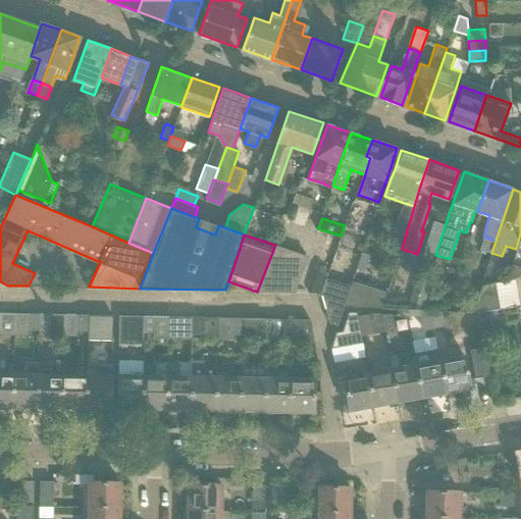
[(483,237),(479,249),(491,252),(496,241),(483,237)]
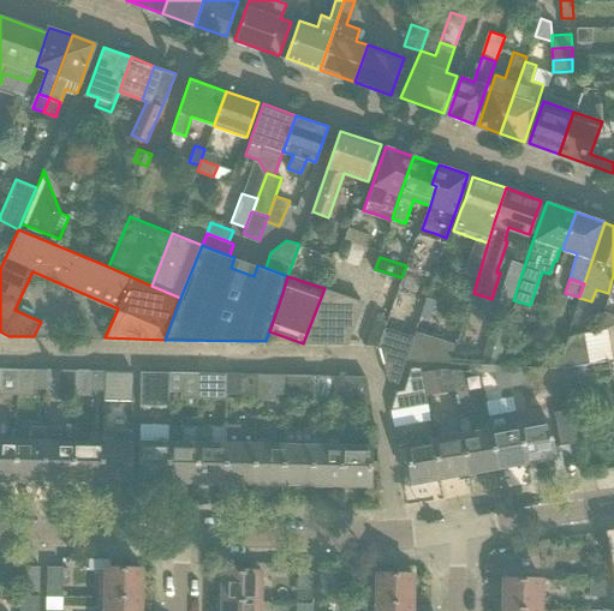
[(325,288),(303,343),(346,345),(363,301),(325,288)]
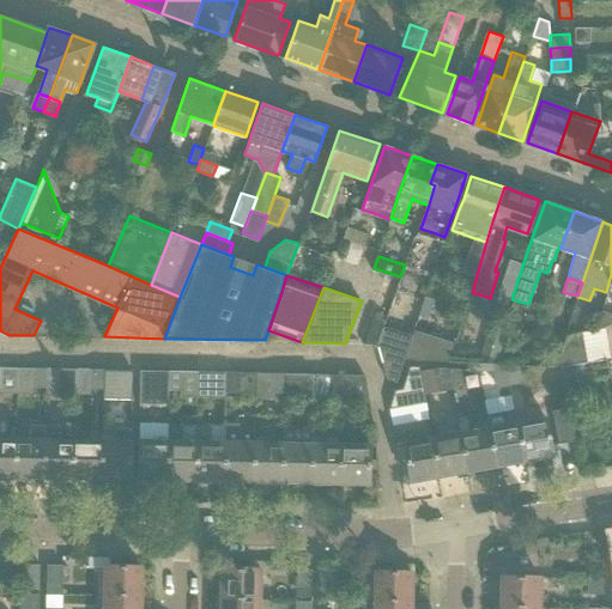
[(601,311),(598,323),(597,327),(611,323),(611,312),(605,310),(603,310),(601,311)]
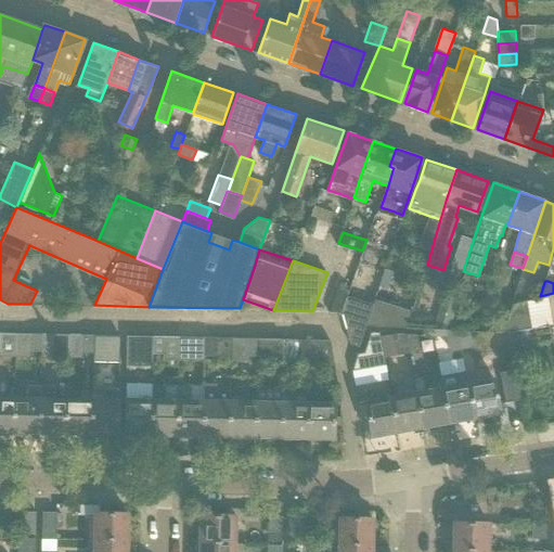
[(338,285),(330,311),(342,311),(347,297),(347,294),(349,290),(338,285)]
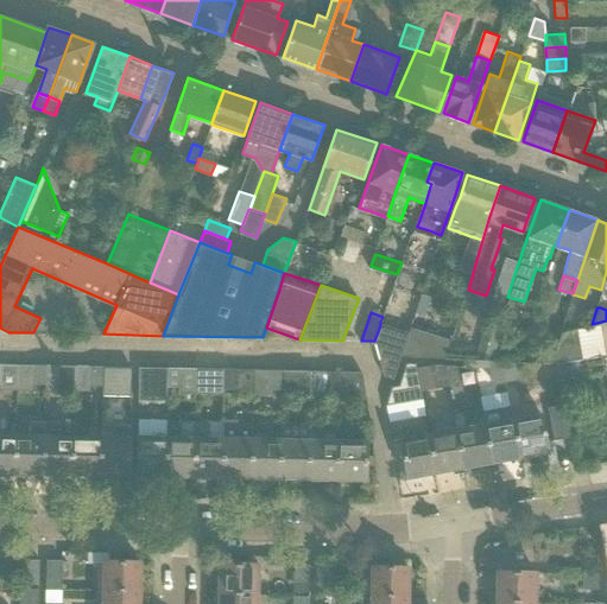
[(476,348),(493,353),(501,324),(486,319),(476,348)]
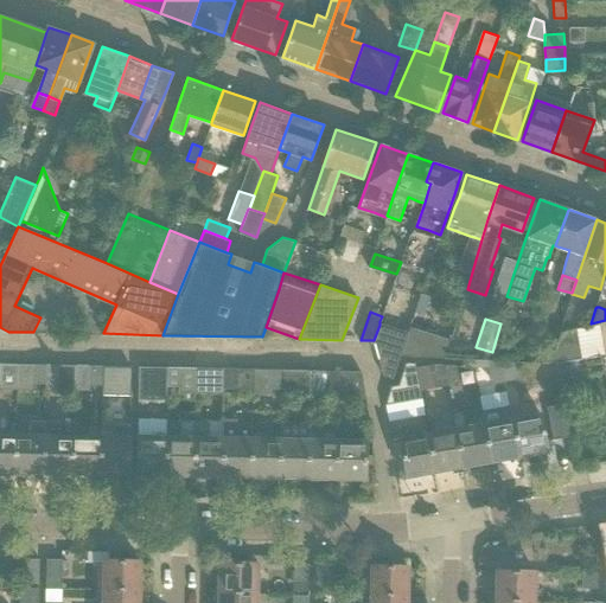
[(382,374),(391,378),(407,334),(380,325),(374,340),(382,374)]
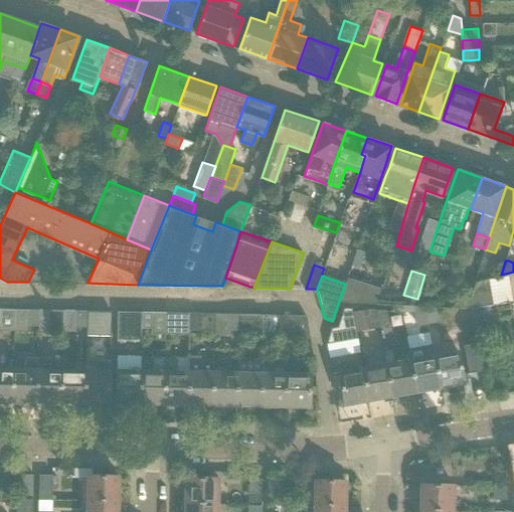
[(341,299),(377,302),(381,287),(348,278),(341,299)]
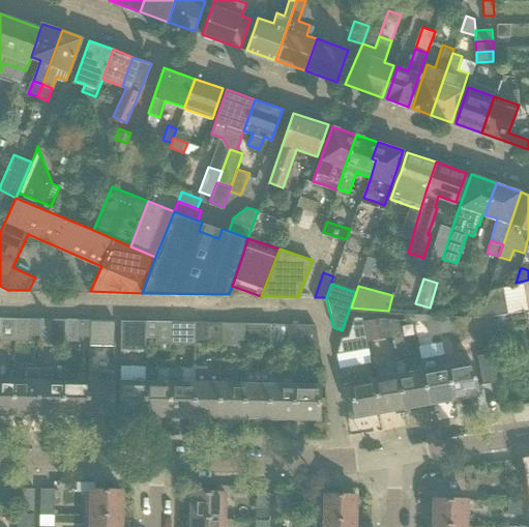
[(490,288),(482,315),(485,316),(507,312),(507,311),(503,286),(490,288)]
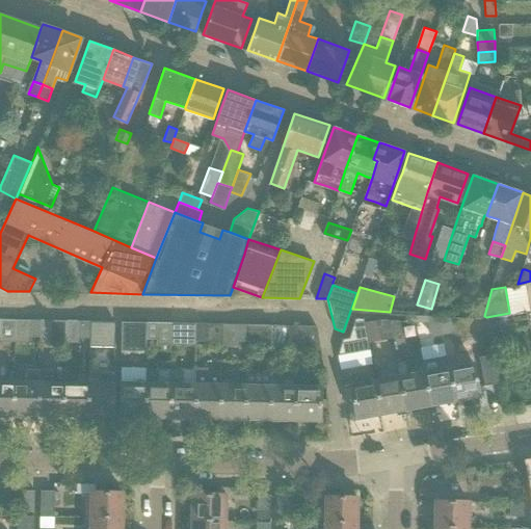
[(527,311),(487,318),(489,333),(530,325),(527,311)]
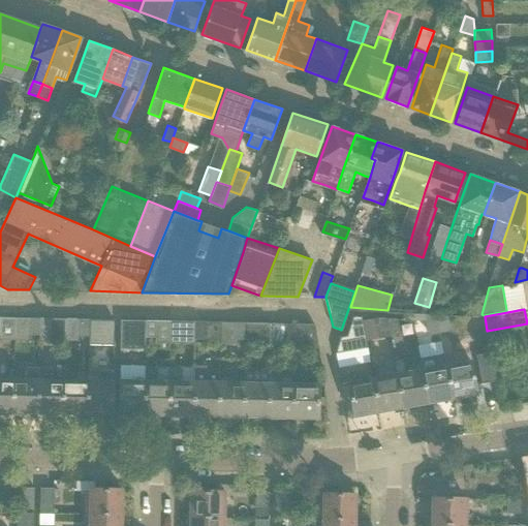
[(436,314),(425,313),(429,335),(439,332),(439,331),(436,314)]
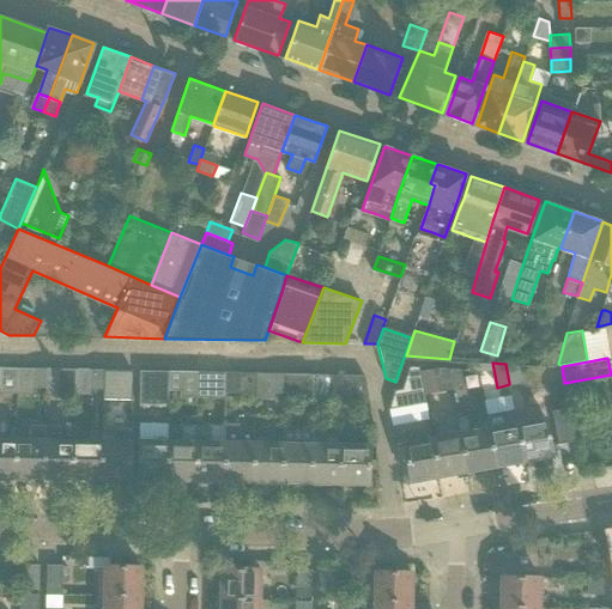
[(515,365),(506,364),(509,383),(509,384),(521,383),(522,382),(520,365),(517,365),(515,365)]
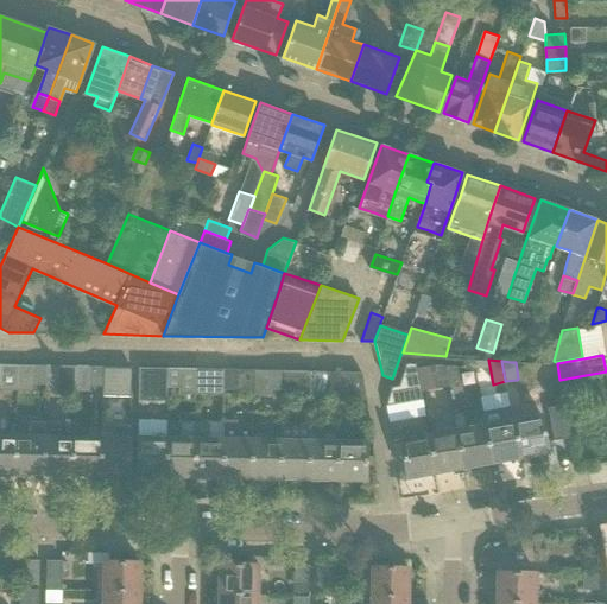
[(0,362),(0,387),(17,388),(17,382),(18,363),(0,363),(0,362)]
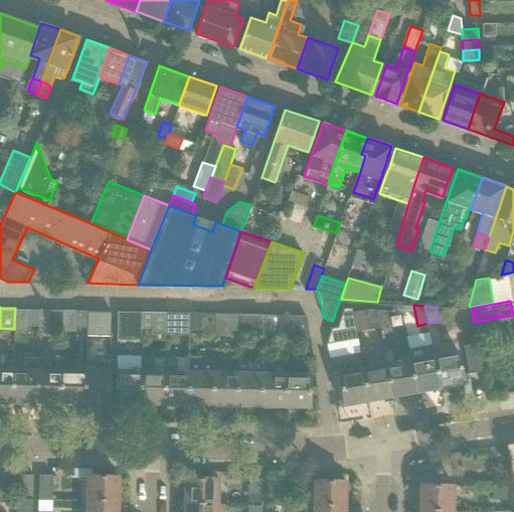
[(332,327),(328,342),(355,337),(357,337),(356,330),(353,311),(353,308),(343,307),(338,326),(337,326),(332,327)]
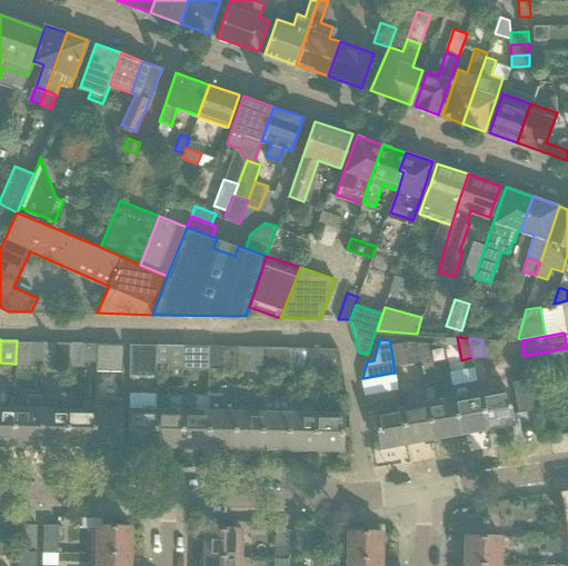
[(16,358),(16,364),(32,364),(32,358),(42,359),(43,341),(17,340),(16,358)]
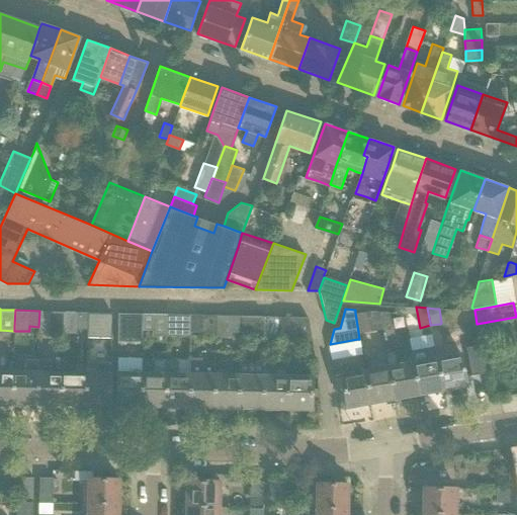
[(371,310),(355,313),(358,332),(371,330),(371,331),(381,329),(380,326),(377,310),(371,310)]
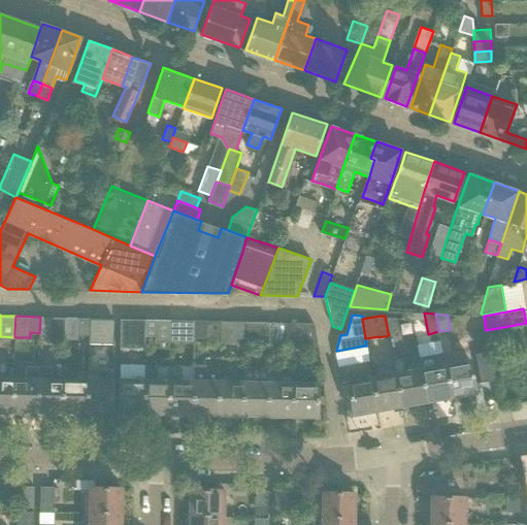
[(396,318),(385,316),(388,332),(389,335),(399,333),(400,333),(397,318),(396,318)]
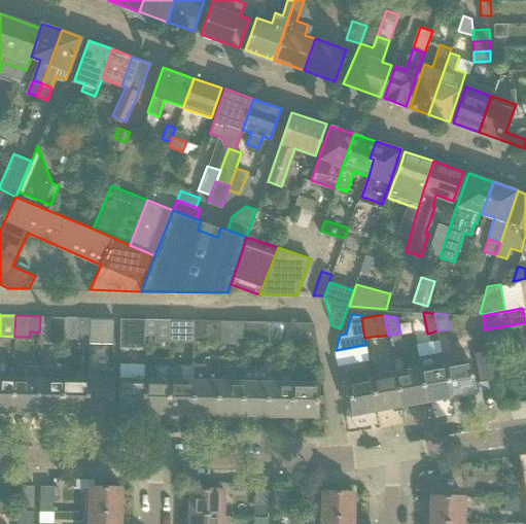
[(40,316),(39,333),(49,333),(49,338),(64,338),(64,333),(64,316),(40,316)]
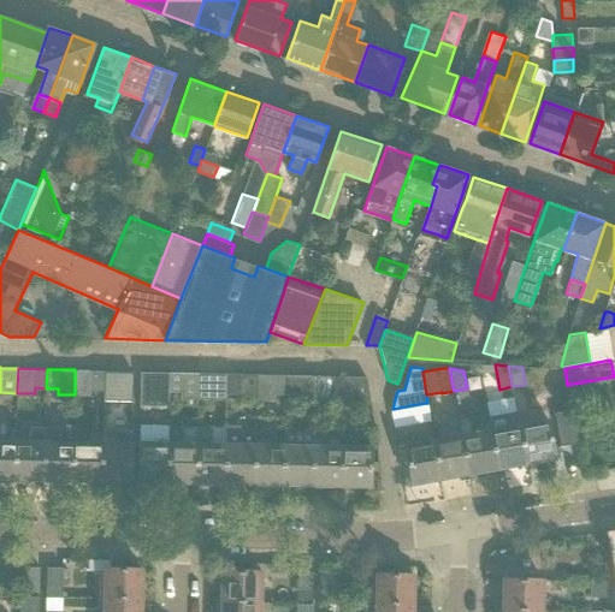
[(75,388),(75,394),(93,396),(93,388),(104,390),(104,370),(75,369),(75,388)]
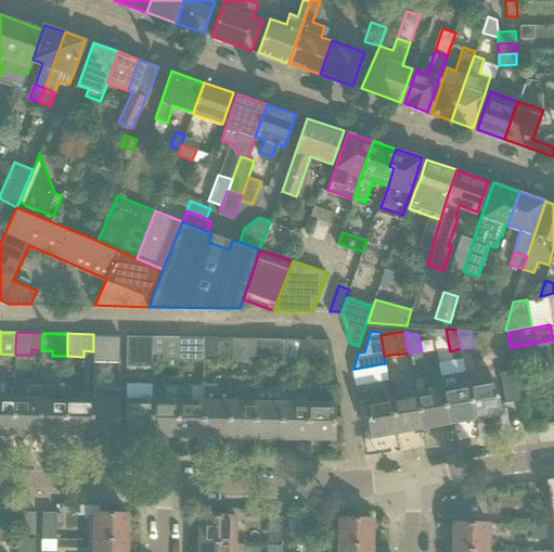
[(93,351),(93,360),(119,360),(119,351),(120,335),(93,334),(93,351)]
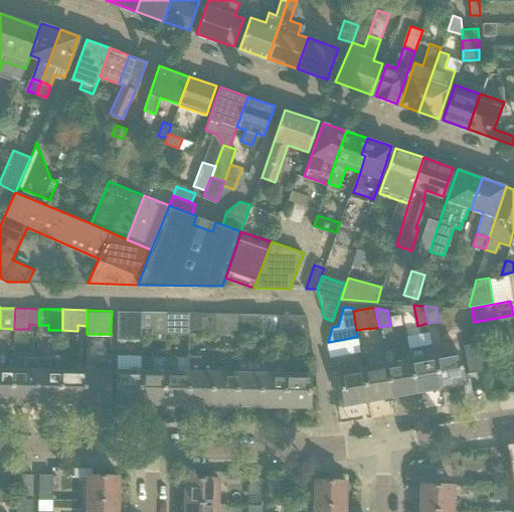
[(117,326),(117,338),(142,338),(142,327),(142,311),(118,311),(117,326)]
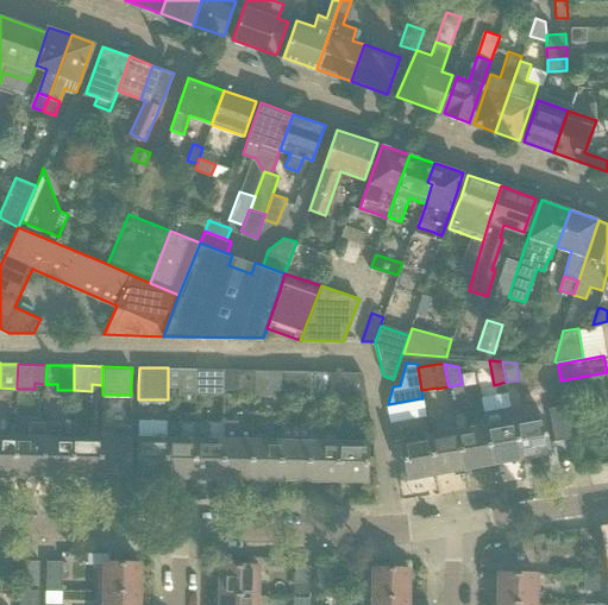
[(168,367),(168,386),(179,386),(179,392),(196,394),(196,388),(196,369),(168,367)]
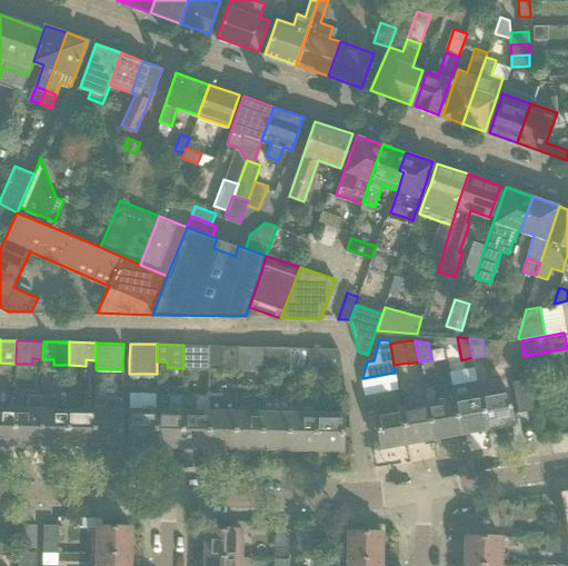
[(183,363),(183,368),(210,368),(210,363),(210,345),(199,345),(183,345),(183,363)]
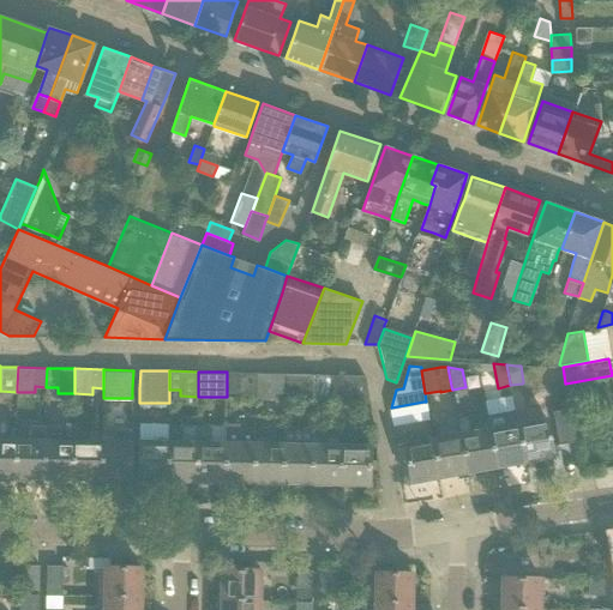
[(227,372),(227,391),(238,391),(238,397),(256,398),(256,392),(256,373),(227,372)]
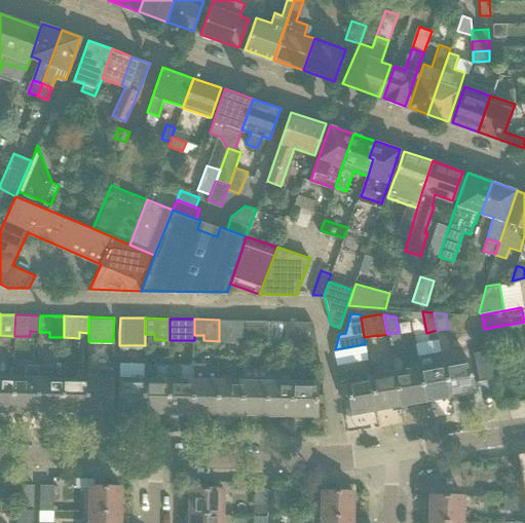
[(219,336),(219,341),(234,341),(234,336),(244,336),(244,320),(219,320),(219,336)]
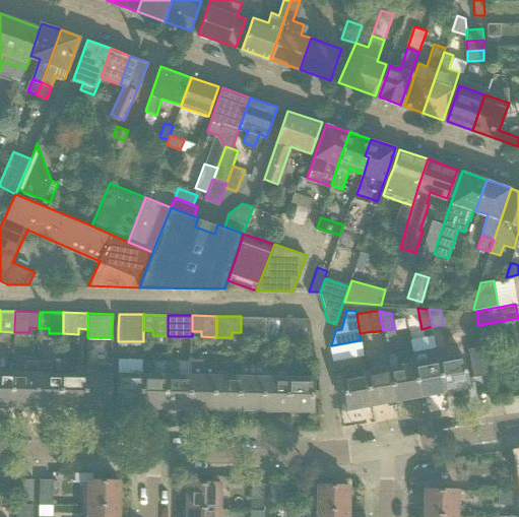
[(265,341),(266,333),(266,317),(241,316),(241,332),(241,334),(250,334),(250,340),(265,341)]
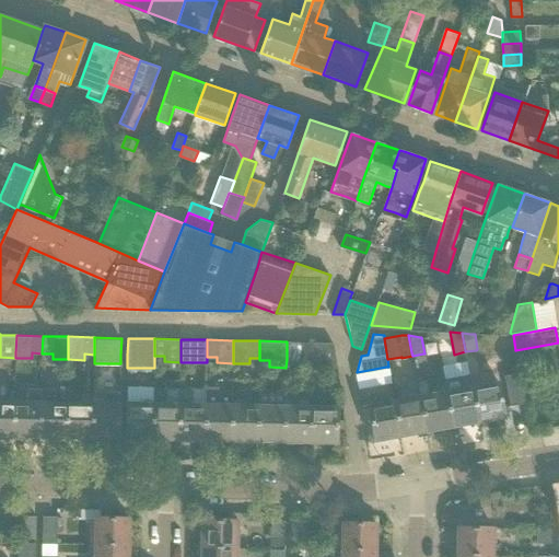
[(287,359),(286,363),(300,364),(300,359),(312,360),(312,341),(287,341),(287,359)]
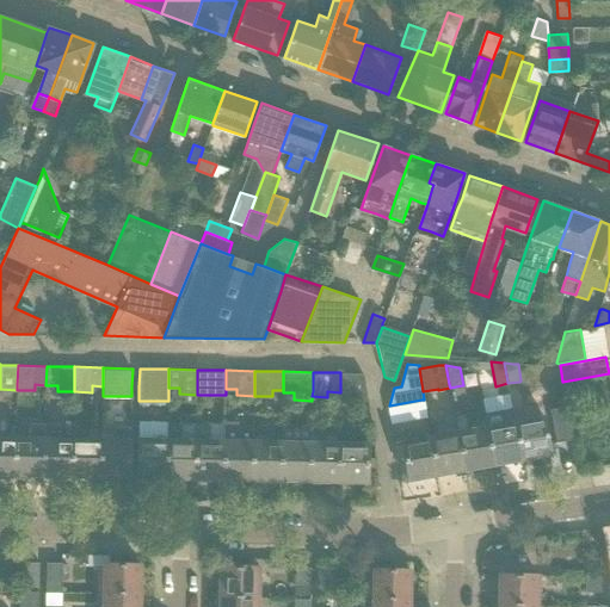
[(340,372),(340,392),(340,397),(368,398),(364,372),(355,373),(340,372)]
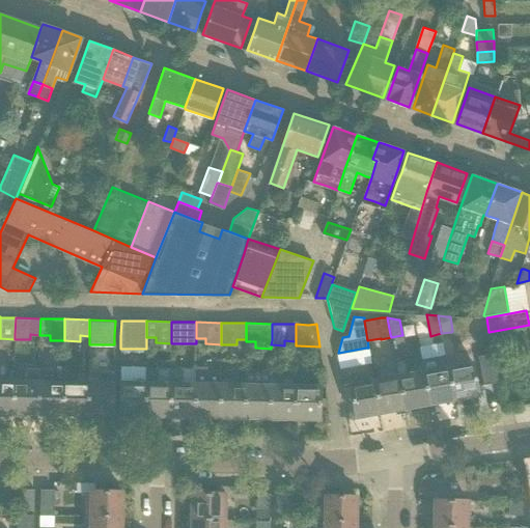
[(478,355),(483,384),(498,381),(493,353),(478,355)]
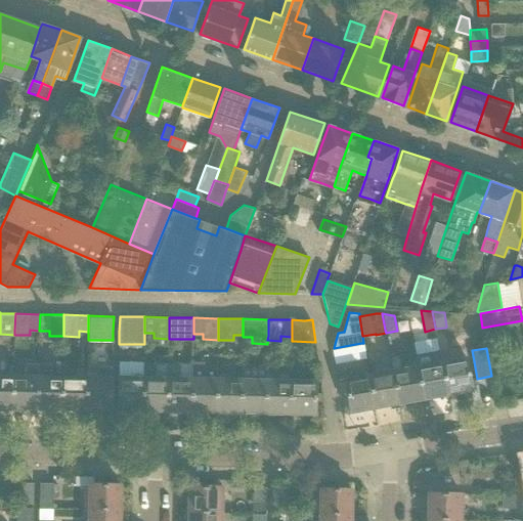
[(439,349),(416,354),(424,398),(447,394),(441,360),(439,349)]
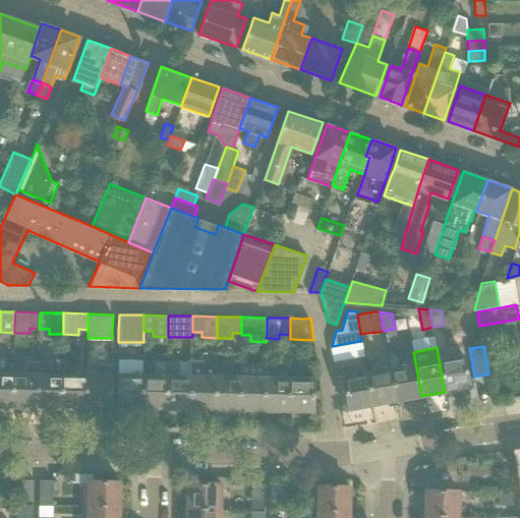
[(400,365),(391,367),(397,401),(421,396),(413,352),(412,350),(398,353),(400,365)]
